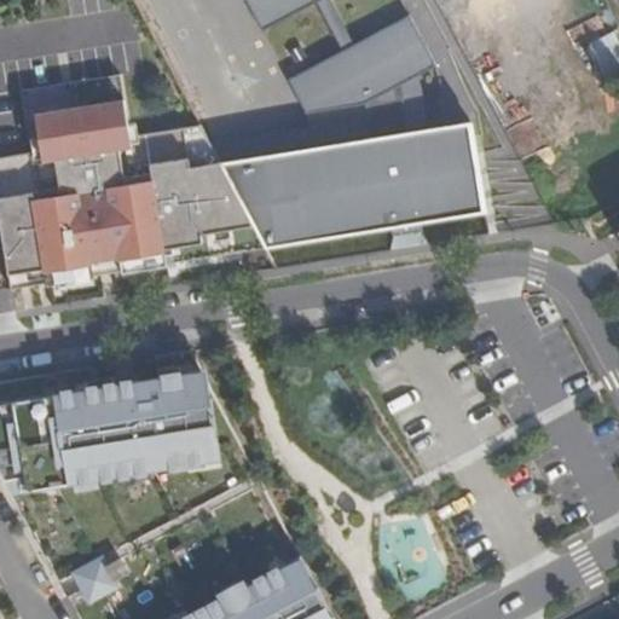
[(371,116),(233,180),(268,246),(394,224),(424,219),(489,208),(473,116),(429,123),(411,127),(404,80),(422,71),(440,62),(411,10),(357,41),(333,0),(247,0),(262,29),(318,0),(343,48),(289,77),(307,111),(360,84),(363,91),(371,116)]
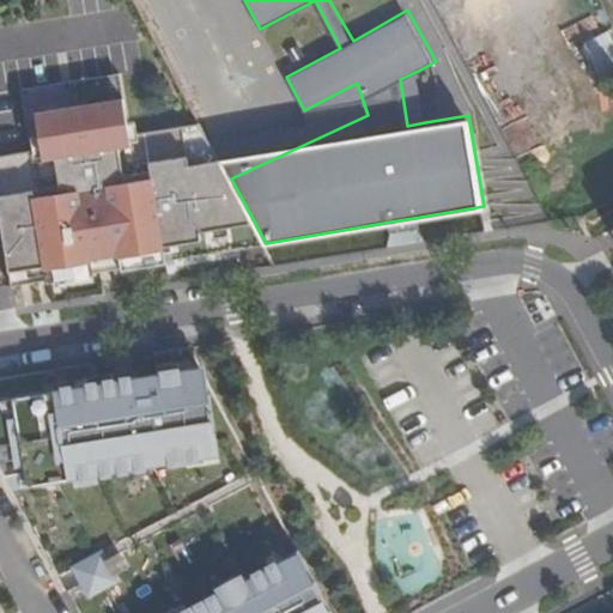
[(598,85),(612,78),(612,34),(612,31),(581,43),(598,85)]
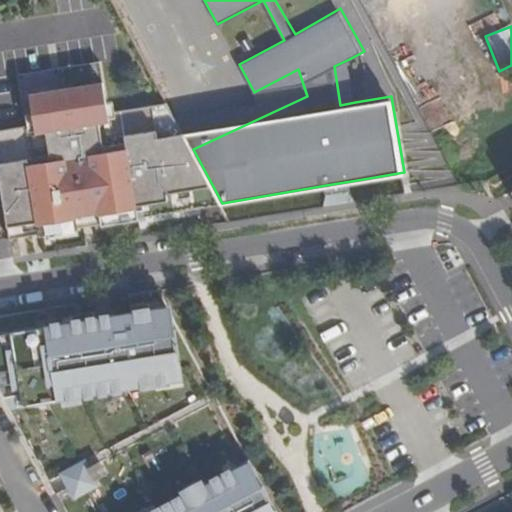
[(140,216),(222,203),(193,149),(186,137),(184,132),(167,101),(109,111),(100,59),(18,73),(27,124),(0,128),(0,173),(11,238),(40,233),(41,235),(78,229),(78,227),(76,215),(100,211),(102,223),(103,225),(140,218),(140,216)]
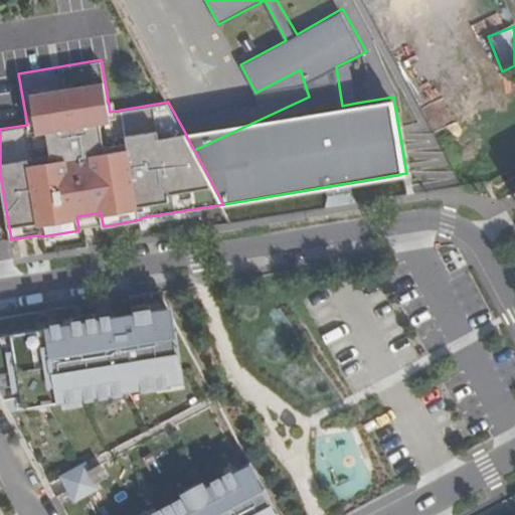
[(342,106),(357,103),(351,59),(336,66),(342,106)]
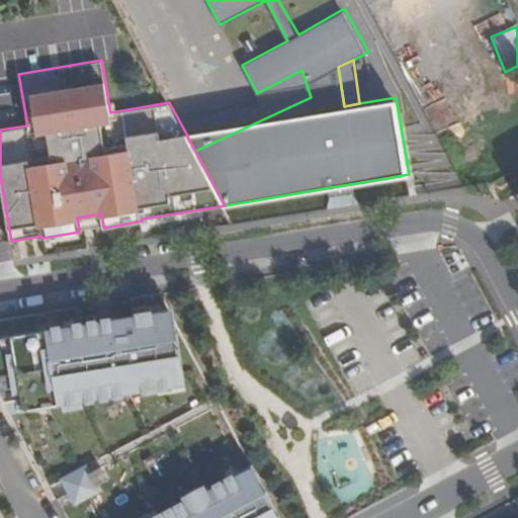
[(263,102),(186,134),(188,139),(195,151),(311,97),(304,76),(301,70),(257,93),(261,99),(263,102)]
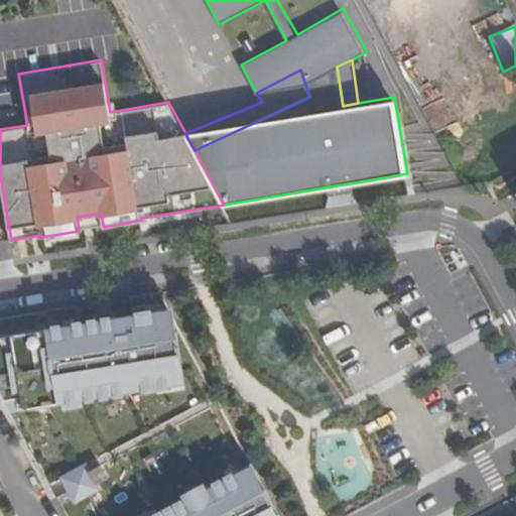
[(355,189),(354,182),(329,186),(330,194),(355,189)]
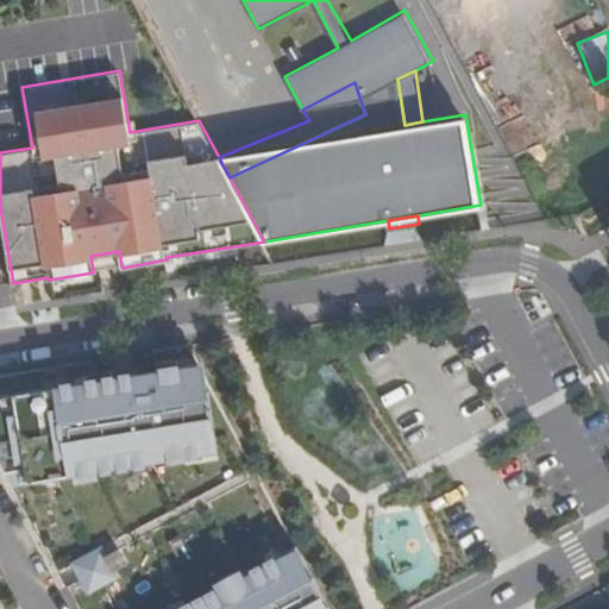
[(93,270),(121,265),(119,251),(90,256),(93,270)]
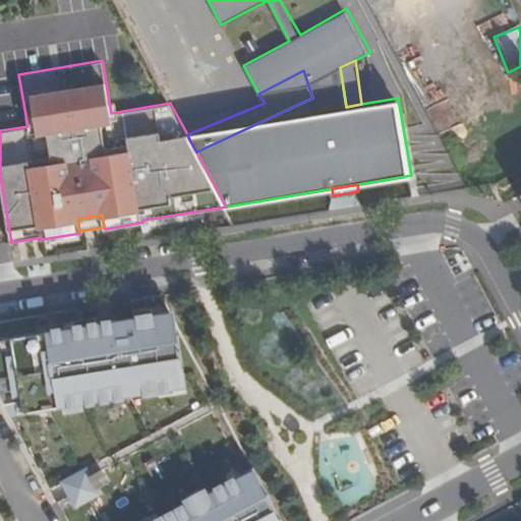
[(77,310),(0,322),(0,392),(51,489),(63,483),(68,496),(58,501),(67,520),(281,520),(162,296),(131,301),(133,319),(84,327),(81,311),(77,311),(77,310)]
